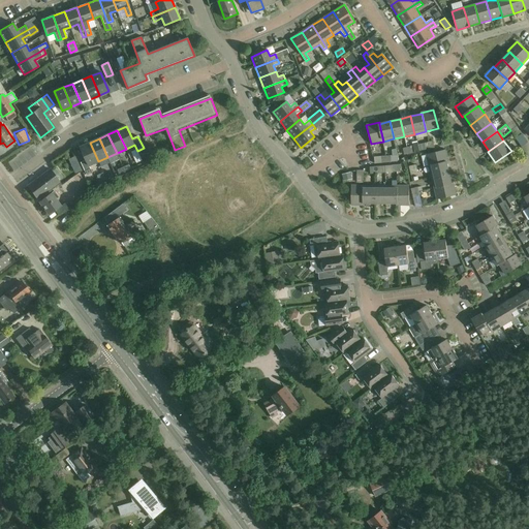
[(98,161),(90,143),(81,147),(87,160),(81,162),(86,175),(92,172),(89,166),(98,161)]
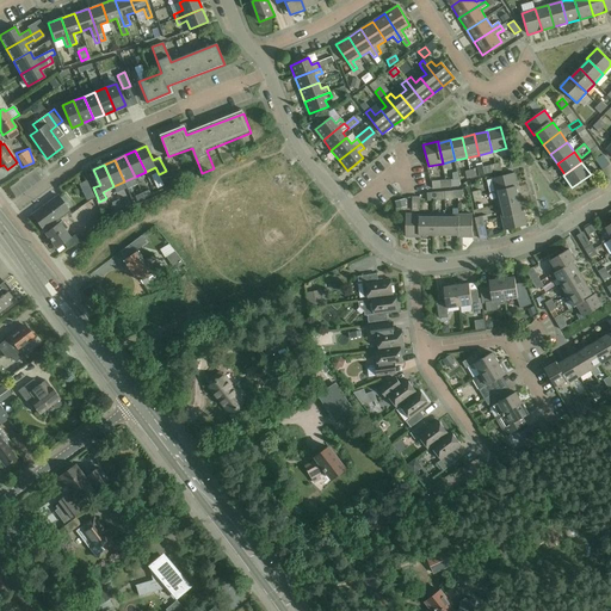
[(495,193),(516,187),(518,187),(514,173),(492,178),(495,193)]
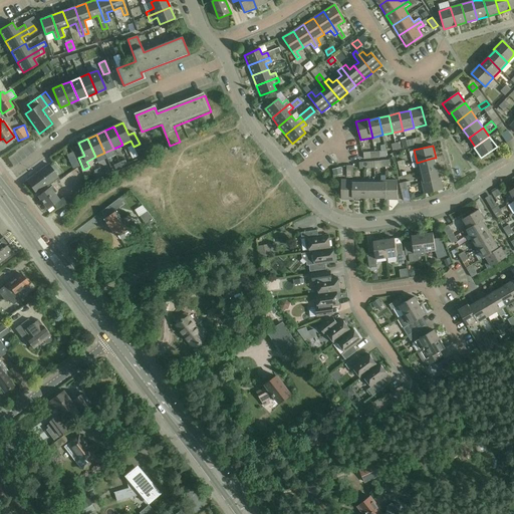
[(434,158),(417,163),(419,172),(437,168),(434,158)]
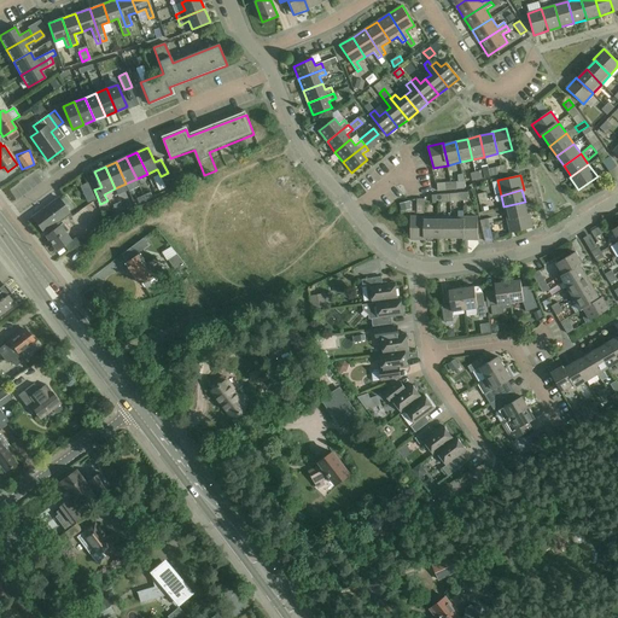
[(95,199),(92,191),(85,194),(88,202),(95,199)]
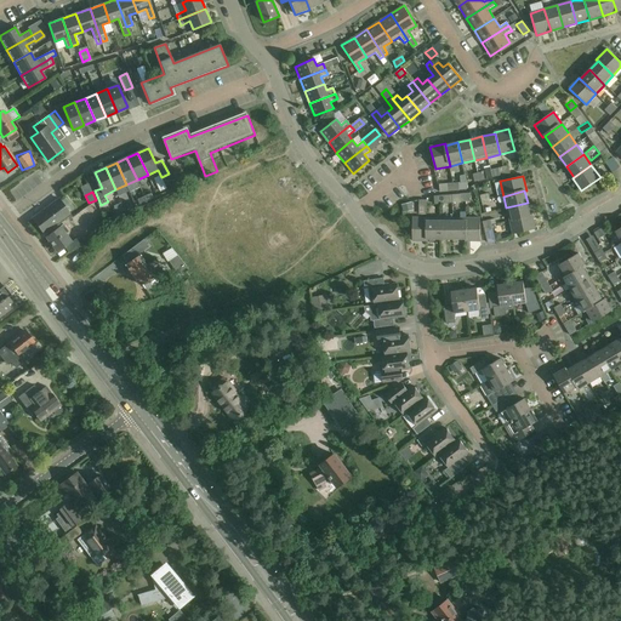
[(70,212),(60,198),(33,218),(44,233),(70,212)]
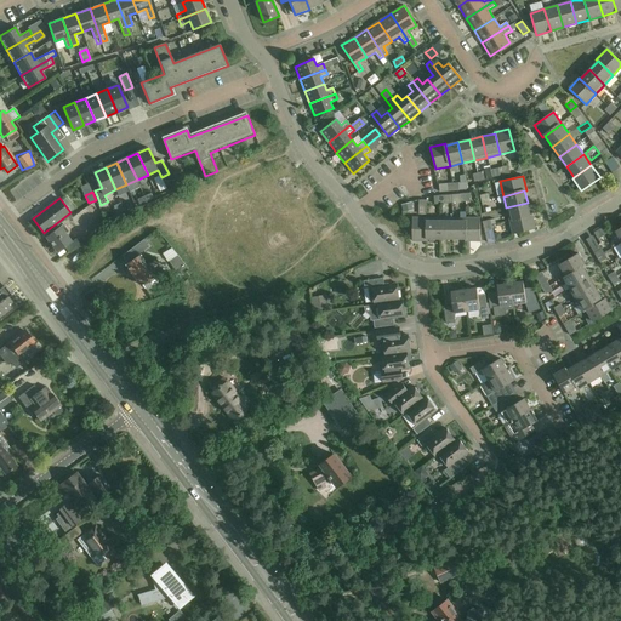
[(334,215),(335,203),(323,201),(322,214),(334,215)]
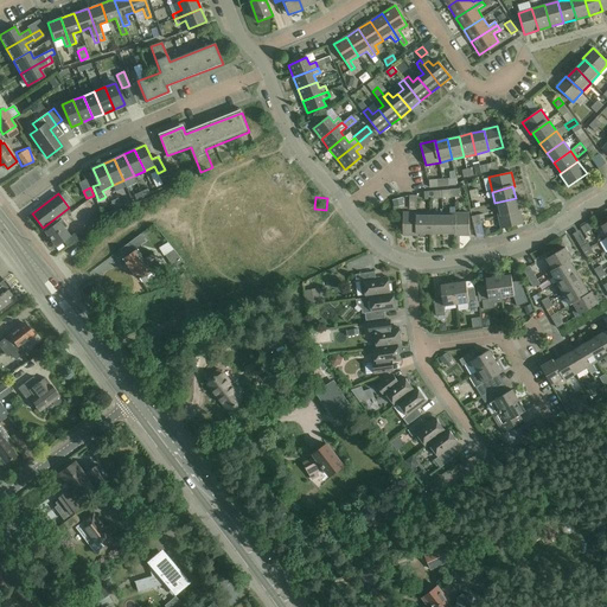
[(393,200),(395,208),(404,205),(402,198),(393,200)]
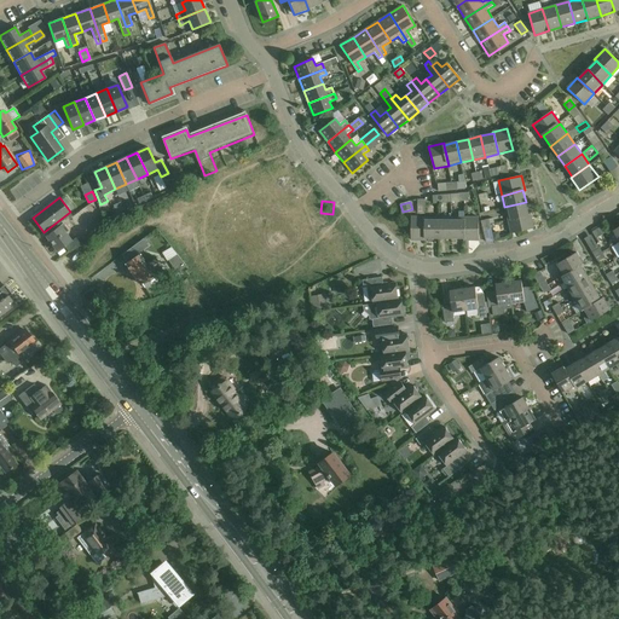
[(526,202),(504,207),(508,219),(528,214),(526,202)]
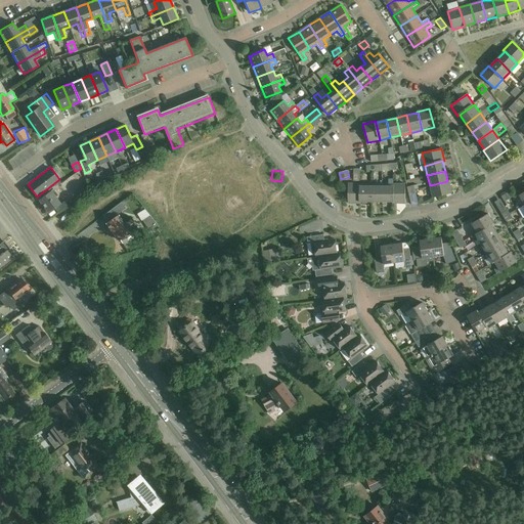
[(448,181),(447,181),(430,185),(433,198),(451,193),(448,181)]
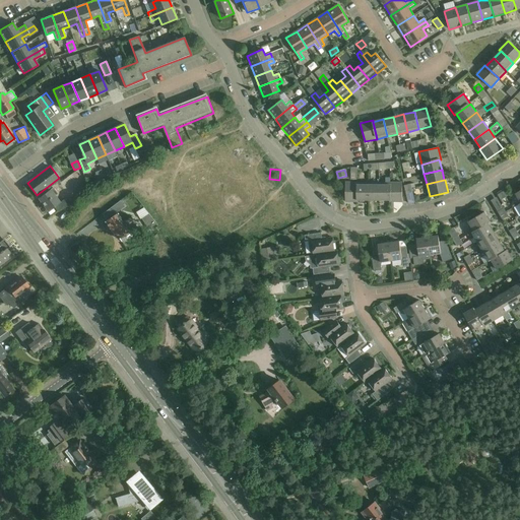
[(192,190),(196,196),(208,188),(204,182),(192,190)]
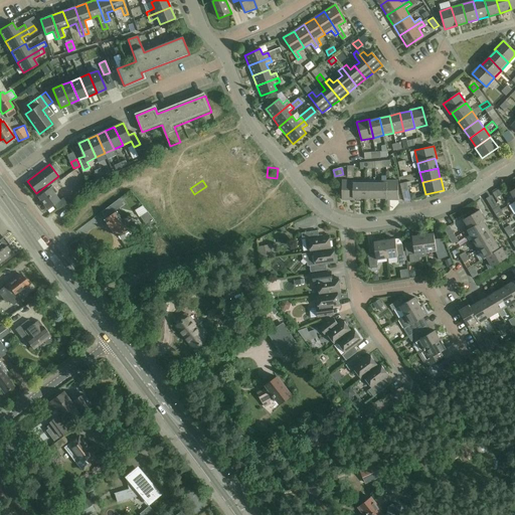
[(354,198),(354,181),(342,180),(342,200),(354,200),(354,198)]
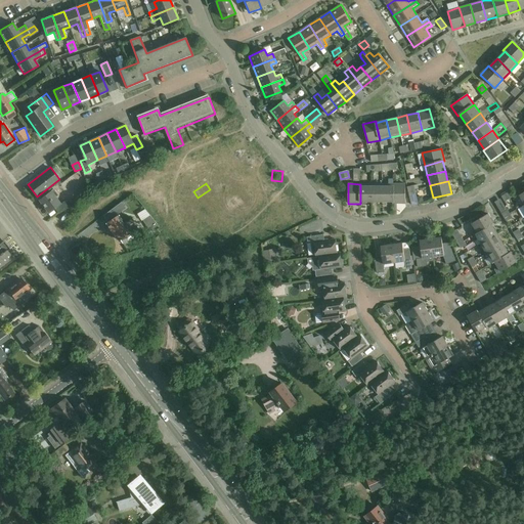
[(360,184),(360,202),(372,202),(372,184),(360,184)]
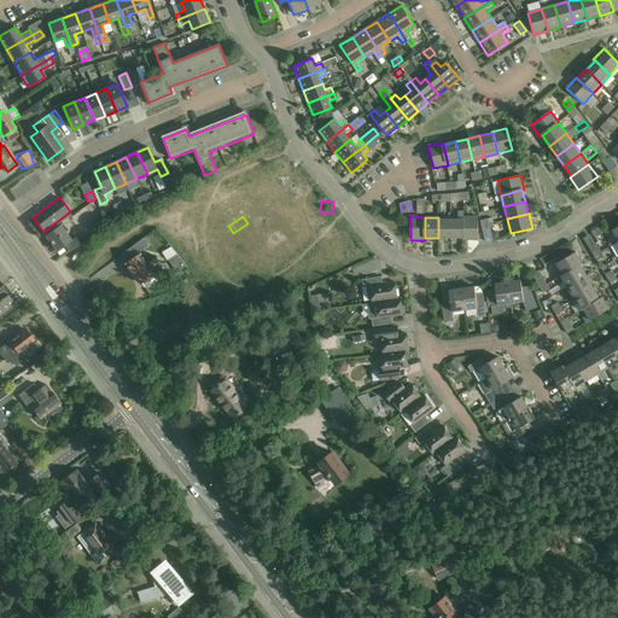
[(450,217),(438,217),(438,238),(450,238),(450,217)]
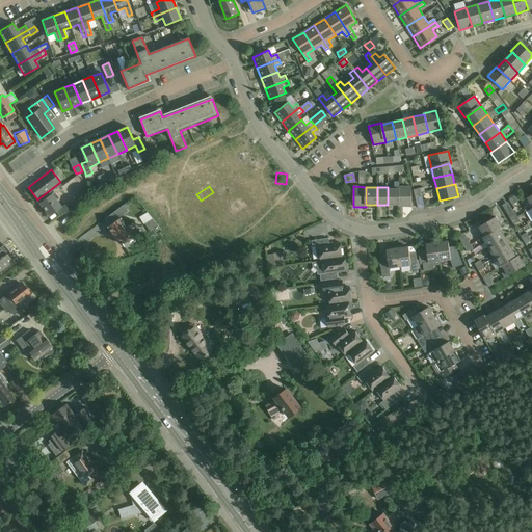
[(398,187),(388,187),(388,205),(398,205),(398,187)]
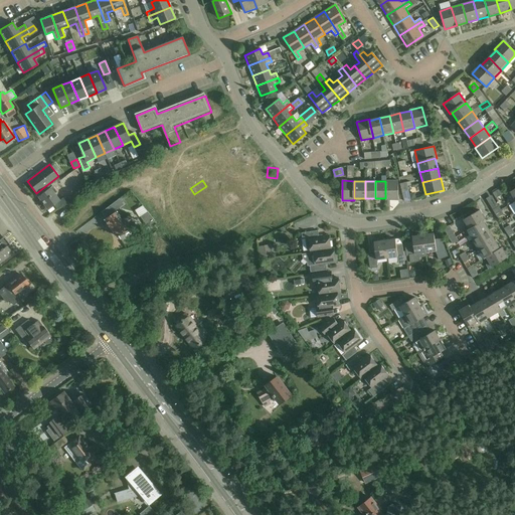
[(385,181),(385,198),(385,200),(398,200),(398,181),(385,181)]
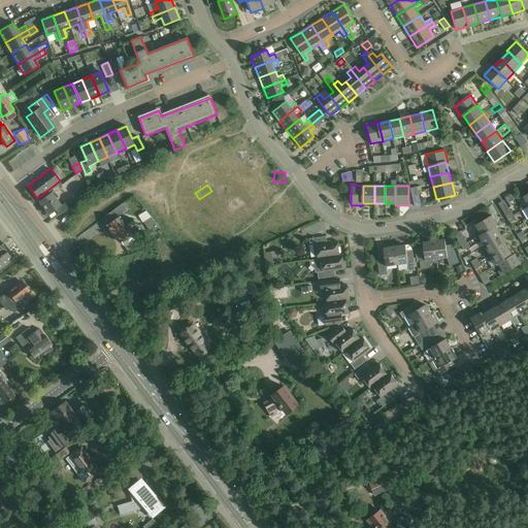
[(48,215),(61,205),(56,199),(59,197),(54,191),(39,201),(48,215)]
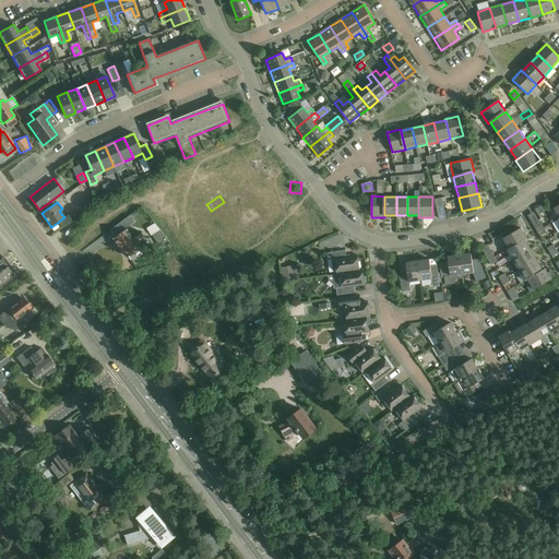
[(524,240),(526,239),(520,228),(503,238),(507,245),(504,246),(503,249),(506,251),(524,240)]
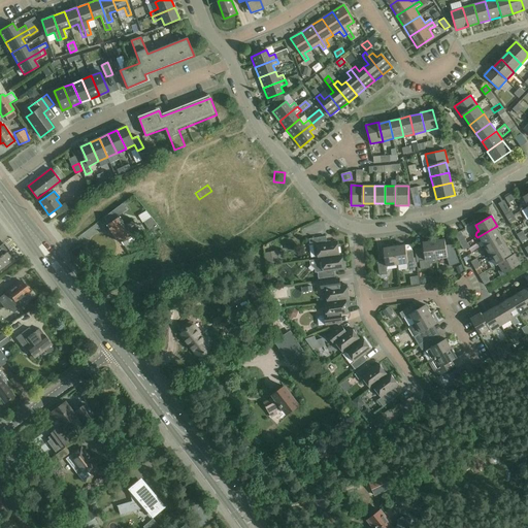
[(107,226),(108,227),(108,226),(120,242),(131,235),(129,232),(138,227),(133,220),(125,226),(123,224),(124,223),(122,220),(121,220),(120,219),(121,218),(120,217),(107,226)]
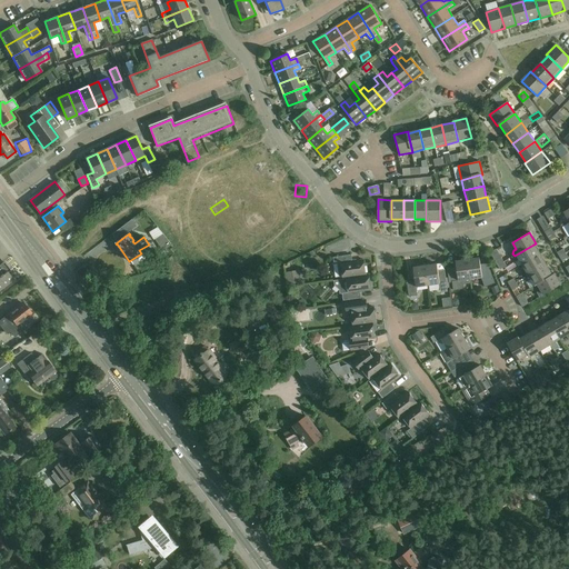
[(172,246),(163,235),(155,239),(162,252),(168,249),(172,246)]
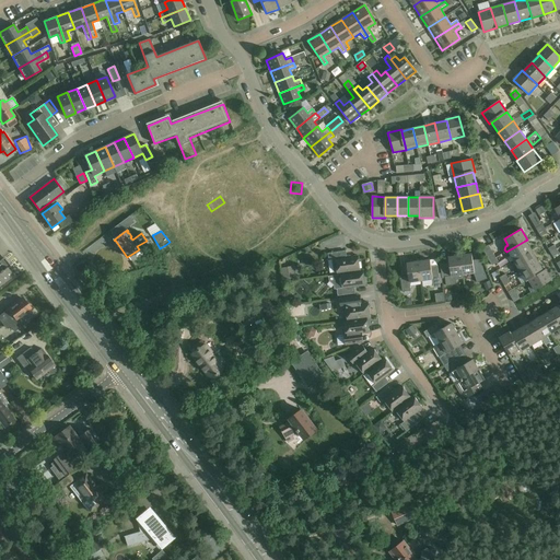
[(191,266),(201,259),(189,238),(182,243),(186,251),(184,252),(191,266)]
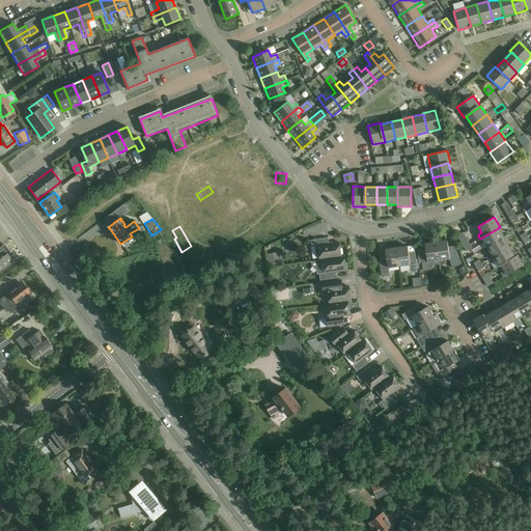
[(305,230),(307,236),(317,232),(315,226),(305,230)]
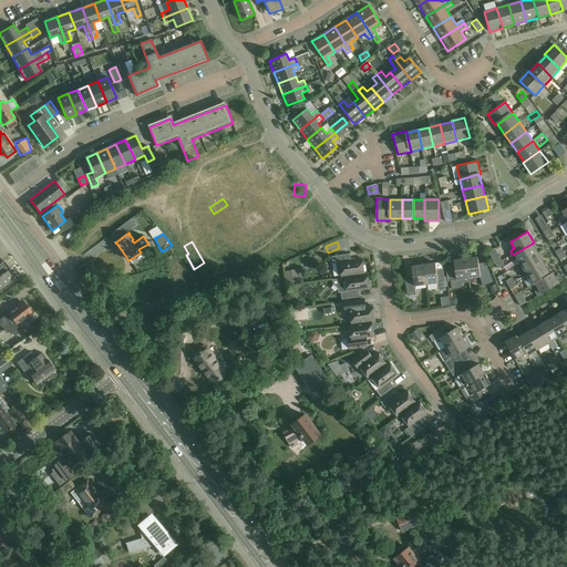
[(513,255),(509,256),(512,259),(515,260),(517,259),(521,264),(538,254),(532,244),(513,255)]
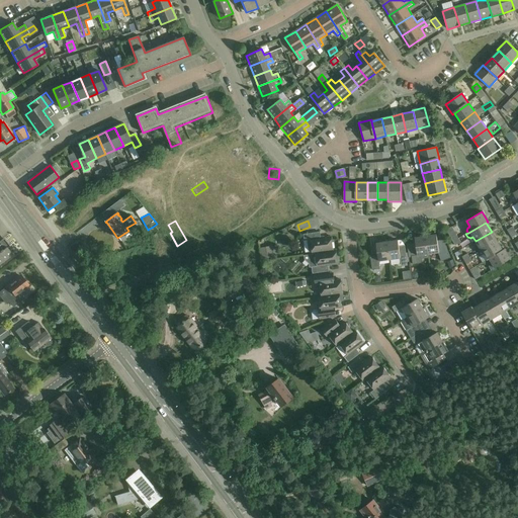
[(304,241),(308,240),(310,252),(312,252),(313,254),(316,253),(315,253),(333,251),(333,250),(331,237),(321,238),(320,232),(304,235),(304,241)]
